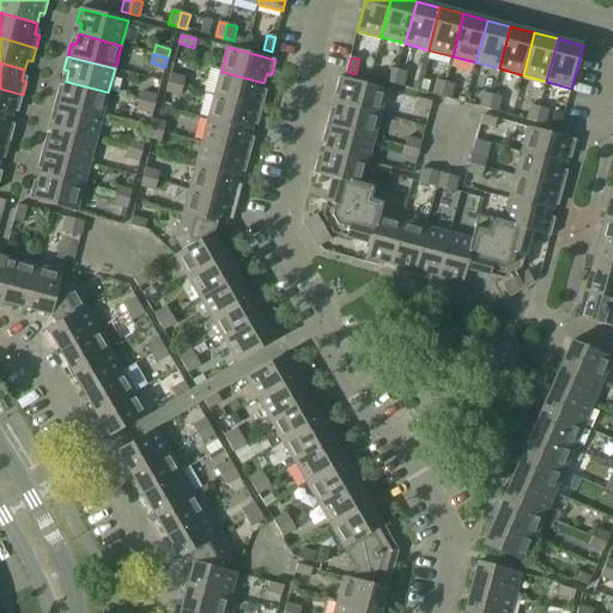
[(386,82),(394,84),(399,70),(389,67),(386,82)]
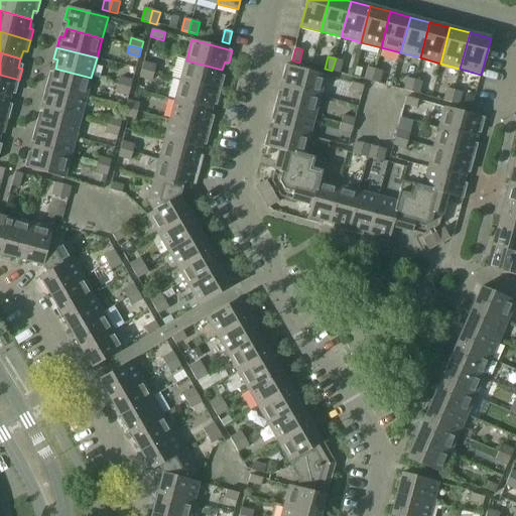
[(336,58),(332,71),(340,74),(343,60),(336,58)]
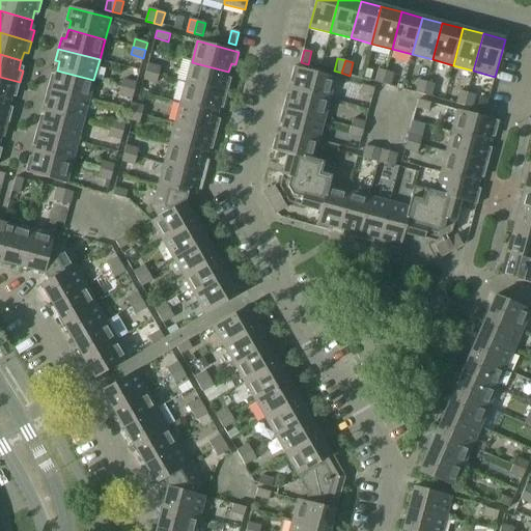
[(192,62),(186,82),(227,93),(230,82),(226,81),(228,72),(192,62)]
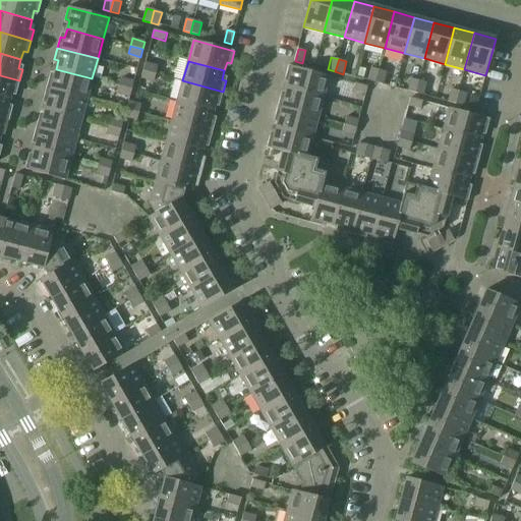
[(146,63),(143,70),(156,74),(158,66),(146,63)]
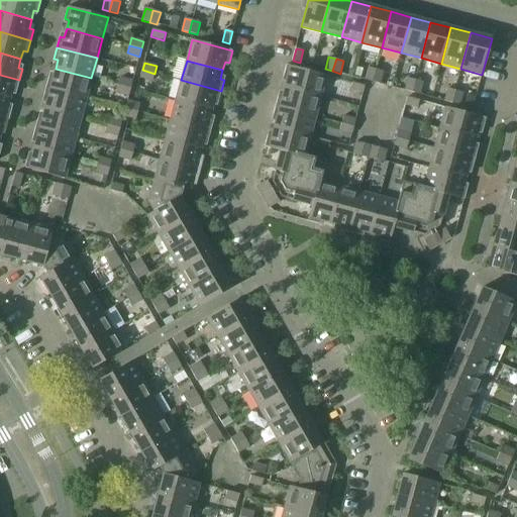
[(288,78),(285,87),(321,96),(326,76),(287,65),(284,77),(288,78)]
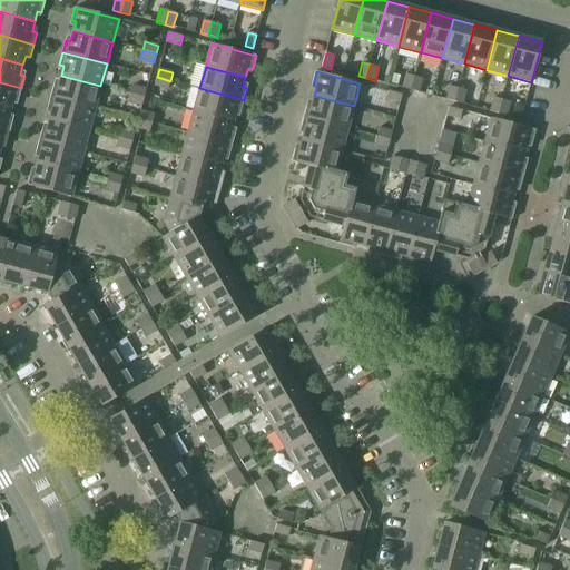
[(402,88),(411,90),(414,77),(406,75),(402,88)]
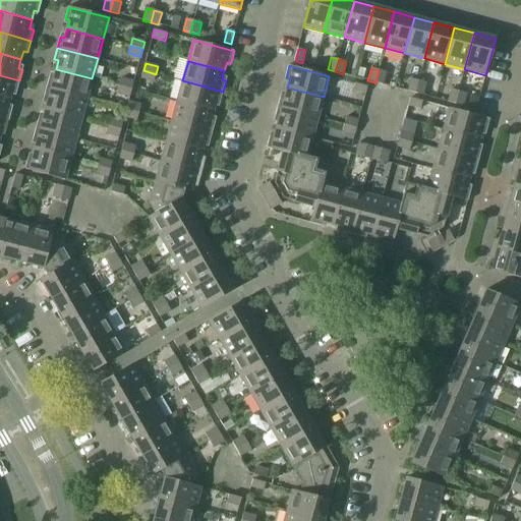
[(50,76),(47,88),(87,99),(92,78),(56,69),(54,77),(50,76)]
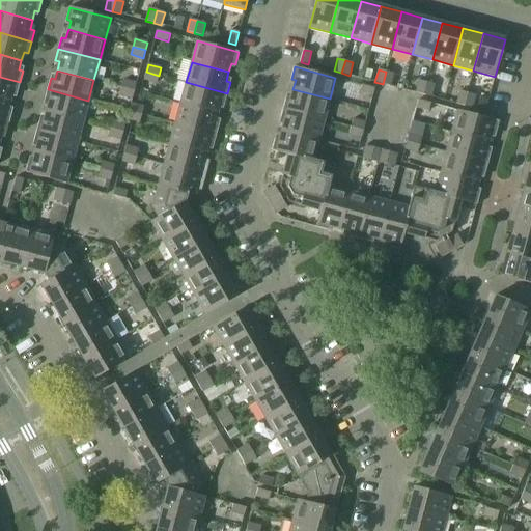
[(159,76),(146,72),(144,80),(157,83),(159,76)]
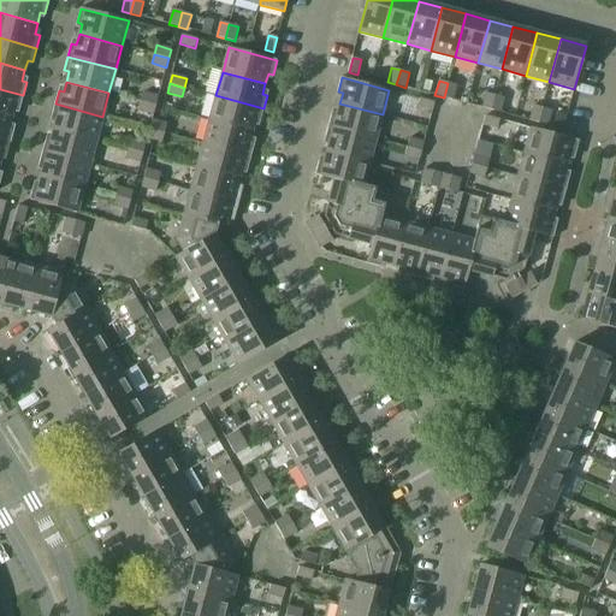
[(448,83),(444,98),(452,100),(457,86),(448,83)]
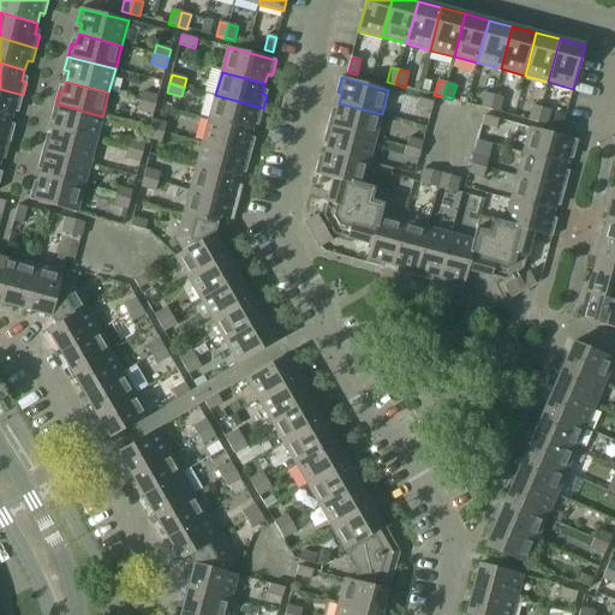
[(0,89),(0,114),(12,118),(15,107),(19,108),(23,95),(0,89)]
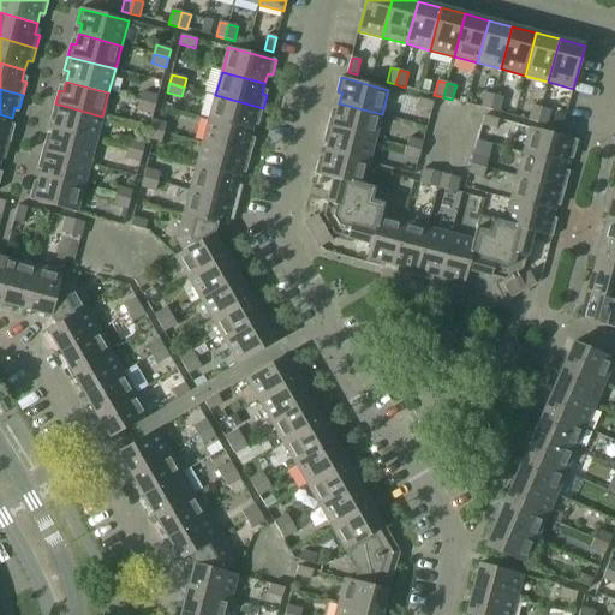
[(143,93),(141,101),(156,105),(159,96),(143,93)]
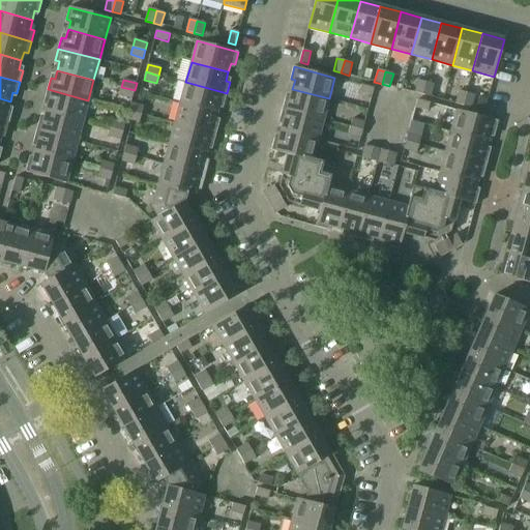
[(415,92),(422,94),(425,82),(418,80),(415,92)]
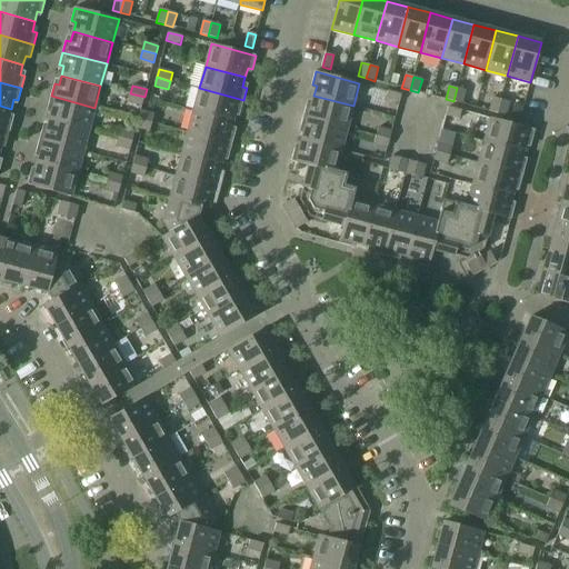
[(199,88),(193,110),(233,121),(236,111),(240,112),(243,100),(199,88)]
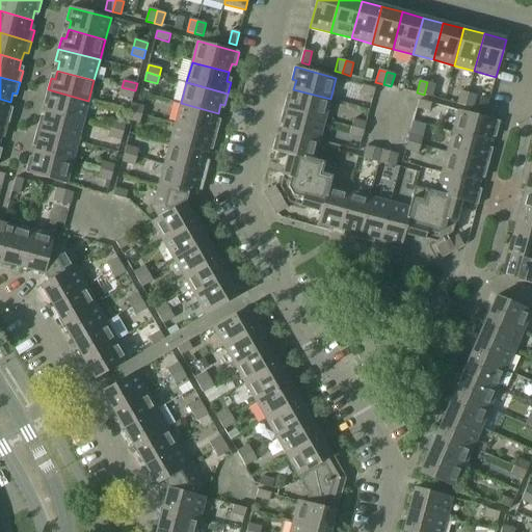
[(427,82),(424,95),(432,98),(435,84),(427,82)]
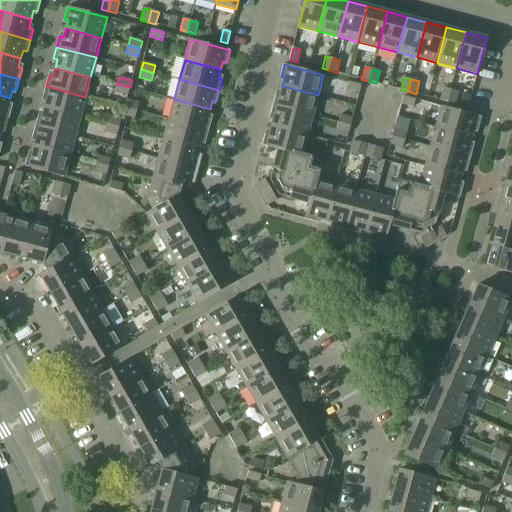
[(349,82),(347,89),(359,92),(361,85),(349,82)]
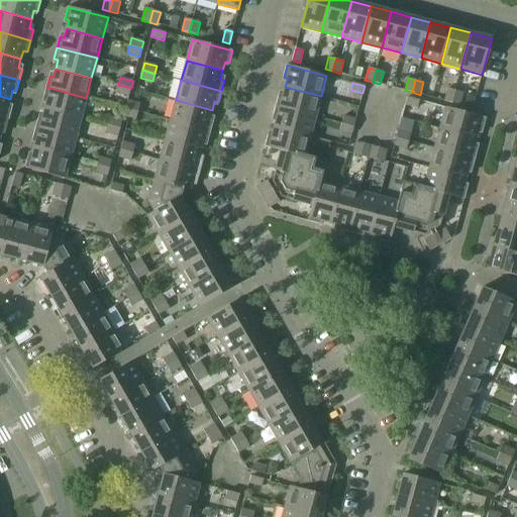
[(131,88),(118,85),(116,93),(129,96),(131,88)]
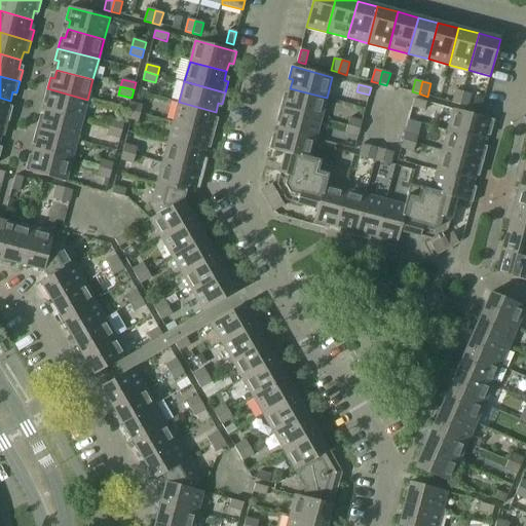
[(48,101),(45,110),(82,119),(87,100),(47,88),(44,100),(48,101)]
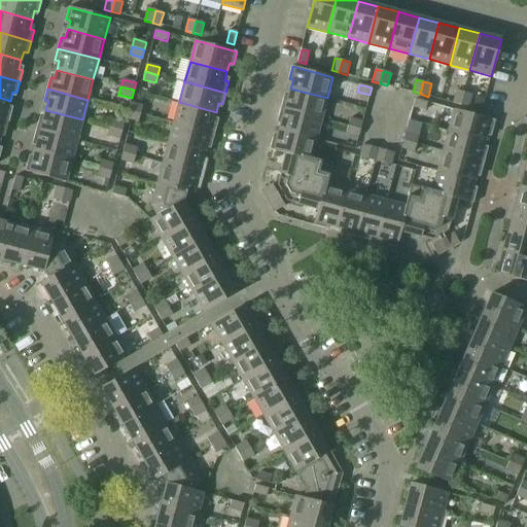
[(284,96),(281,108),(322,118),(327,98),(290,89),(288,98),(284,96)]
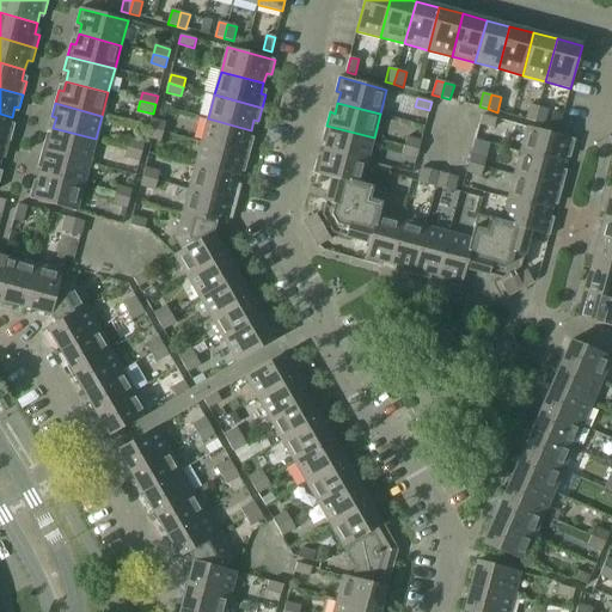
[(526,120),(536,122),(539,108),(530,105),(526,120)]
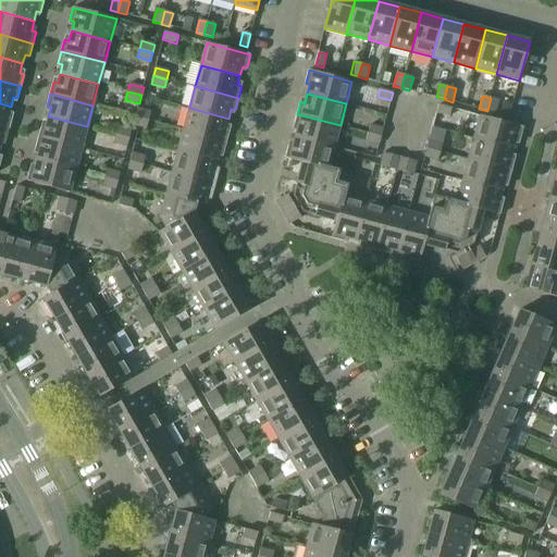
[(491,98),(487,111),(495,113),(499,100),(491,98)]
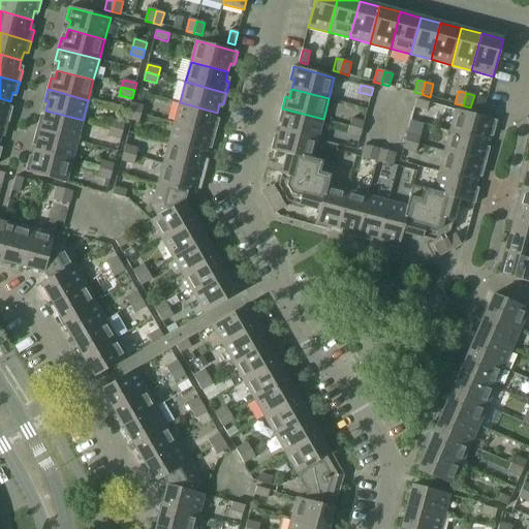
[(0,98),(0,120),(9,123),(12,112),(7,110),(10,101),(0,98)]
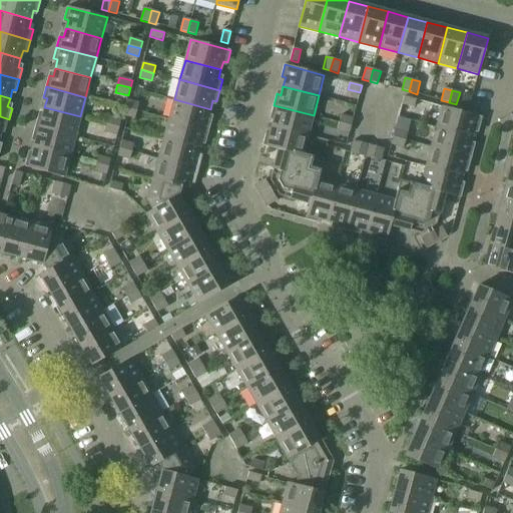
[(404,96),(402,104),(415,107),(417,99),(404,96)]
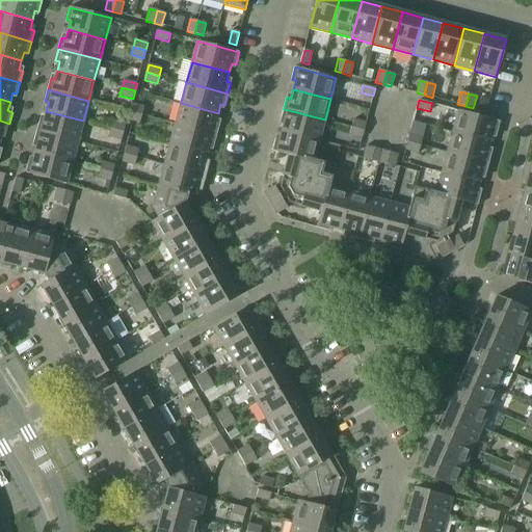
[(181,103),(176,124),(217,135),(219,124),(215,122),(218,113),(181,103)]
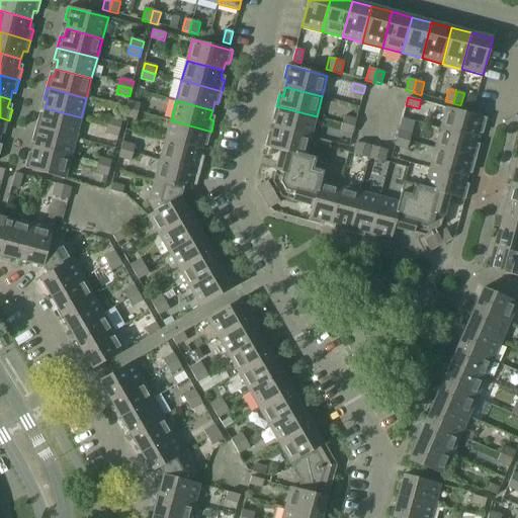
[(128,101),(126,108),(139,111),(141,104),(128,101)]
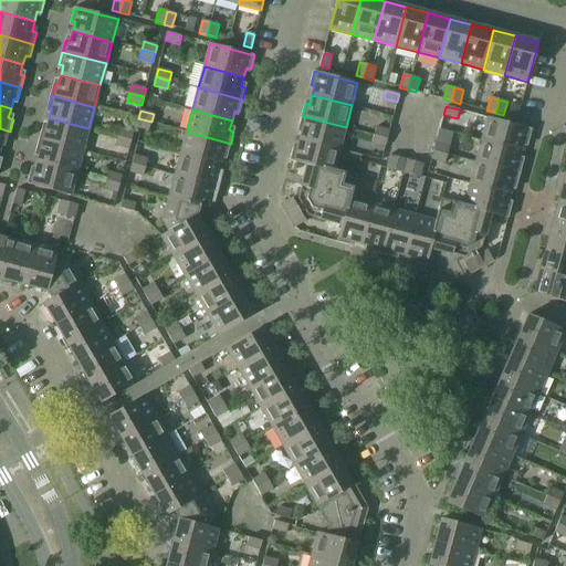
[(303,129),(301,138),(339,149),(346,127),(302,116),(299,128),(303,129)]
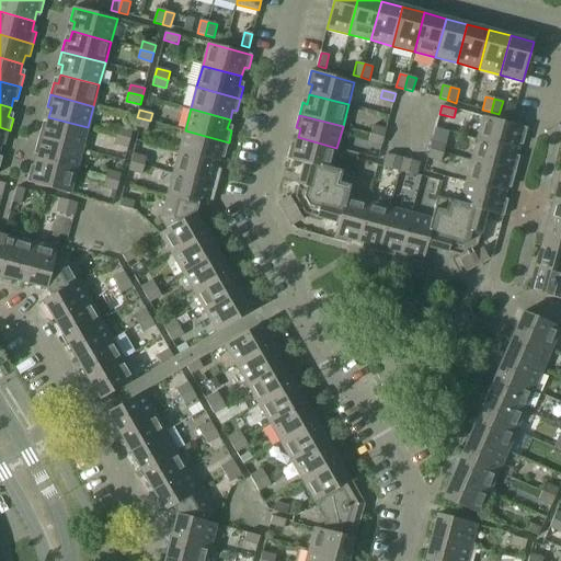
[(483,116),(478,139),(516,149),(519,140),(524,141),(527,128),(483,116)]
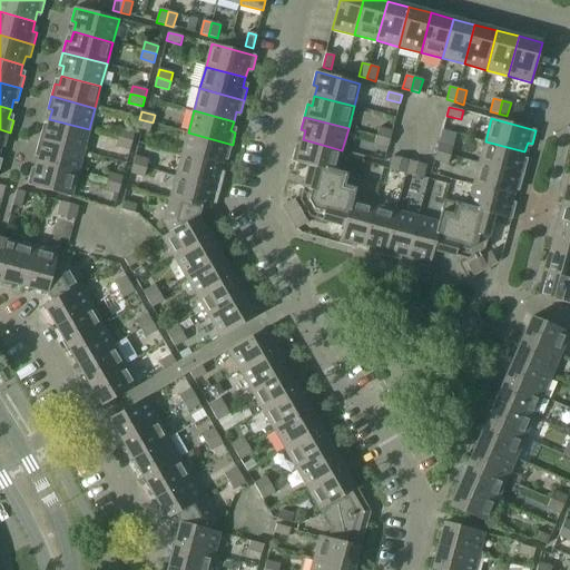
[(42,128),(39,140),(82,151),(89,129),(49,119),(47,129),(42,128)]
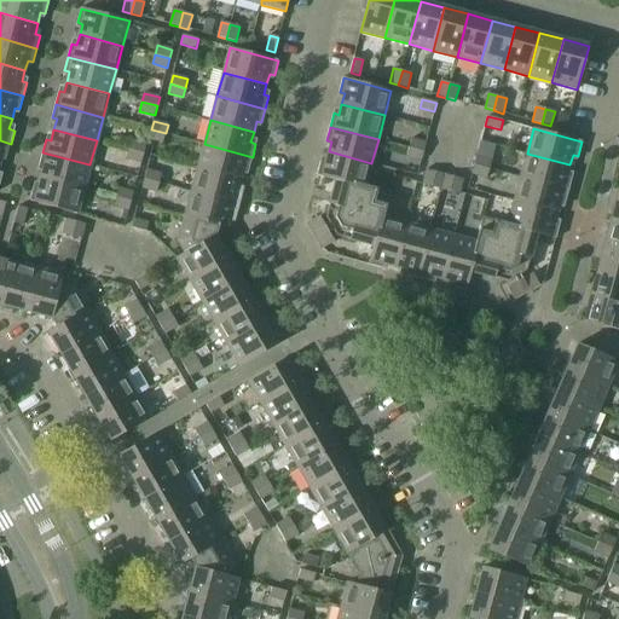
[(166,133),(151,129),(149,139),(163,143),(166,133)]
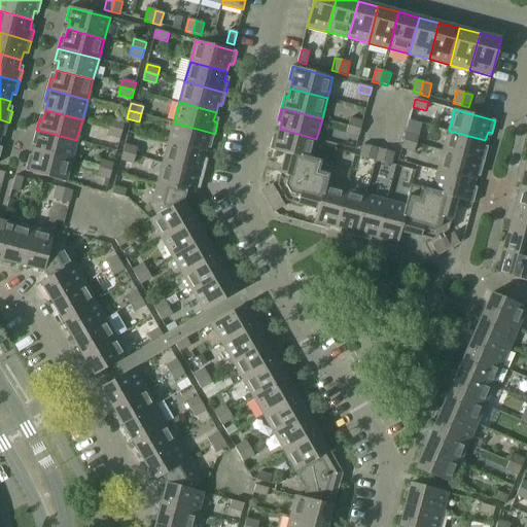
[(351,118),(348,126),(361,129),(363,121),(351,118)]
